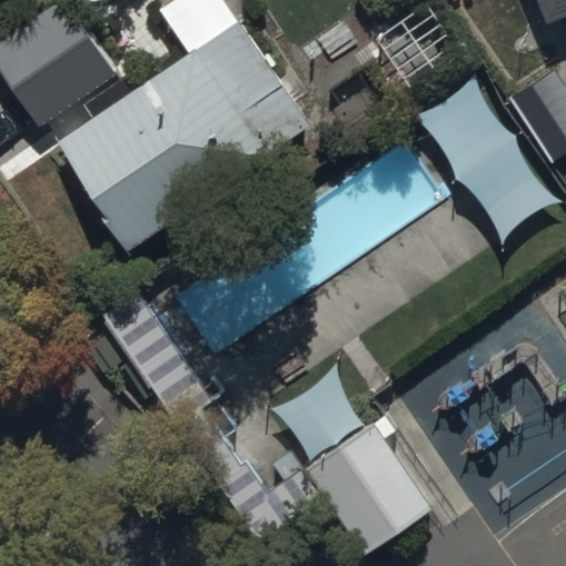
[(63,0),(0,42),(0,79),(35,130),(115,76),(63,0)]
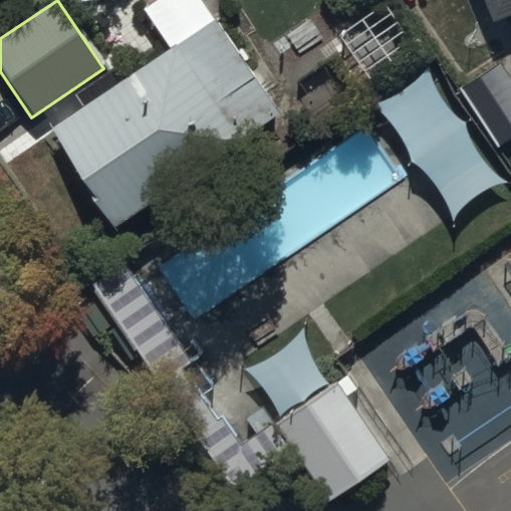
[(510,0),(487,0),(495,19),(510,11),(510,0)]
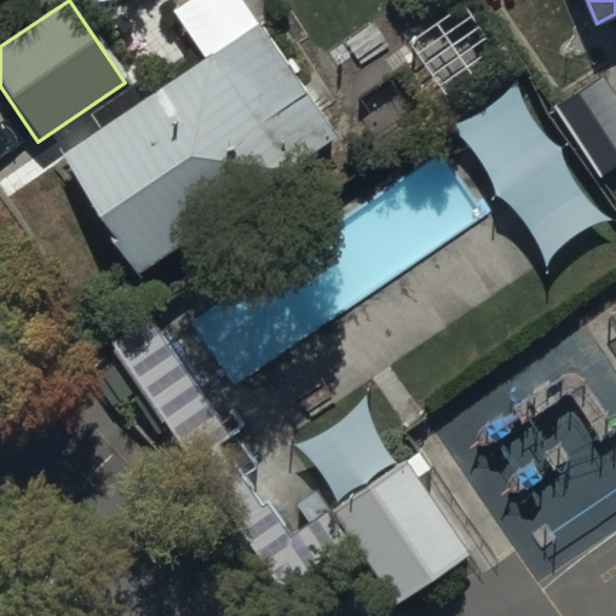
[(262,23),(61,154),(139,275),(340,143),(262,23)]
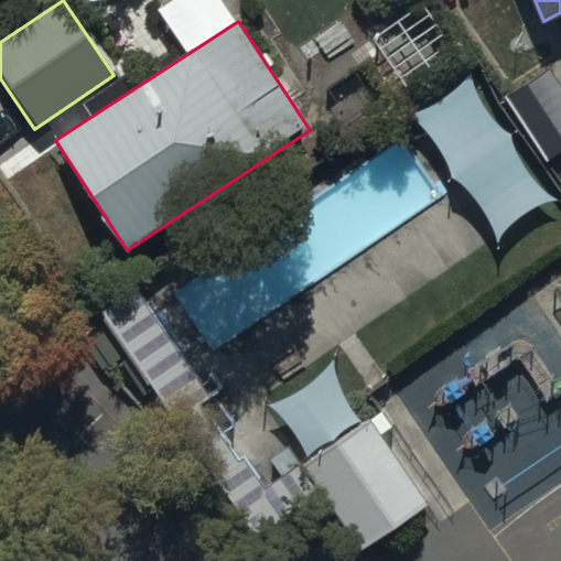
[(560,150),(560,88),(548,69),(505,97),(546,161),(560,150)]
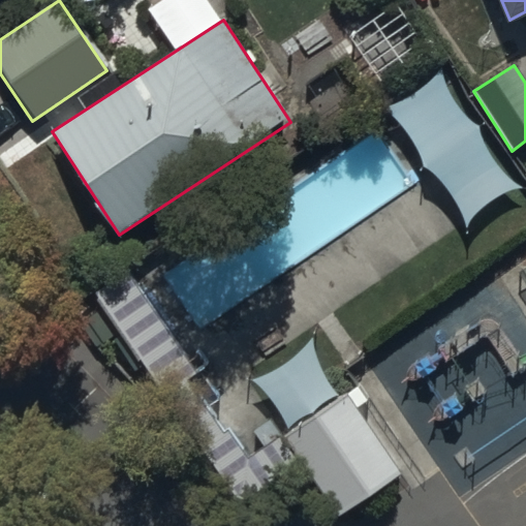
[(281,437),(338,521),(403,476),(358,410),(366,404),(353,388),(281,437)]
